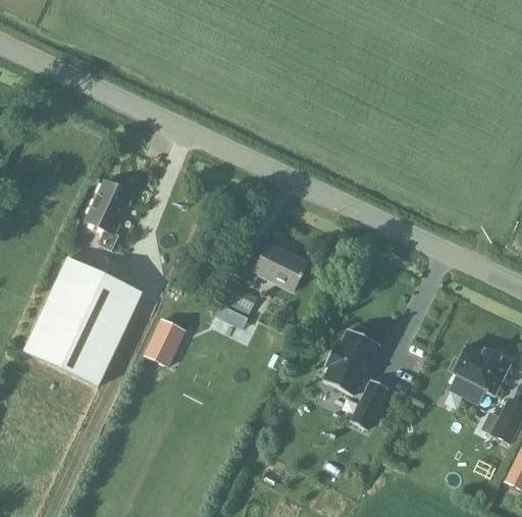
[(132,192),(119,186),(118,183),(110,178),(107,179),(104,178),(86,219),(104,228),(98,242),(112,249),(119,234),(118,233),(113,230),(132,192)]
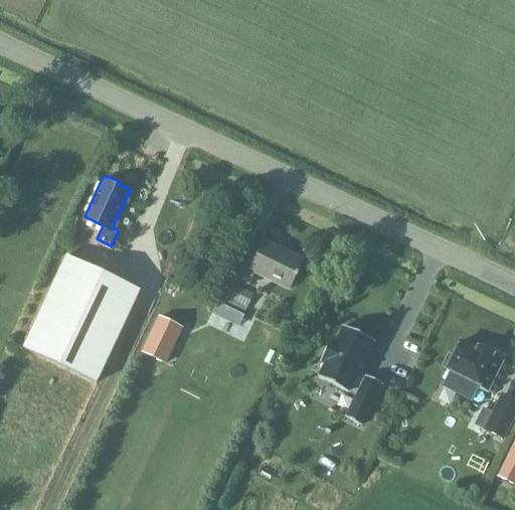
[(253,267),(286,283),(300,255),(261,235),(251,255),(237,246),(225,270),(247,281),(253,267)]
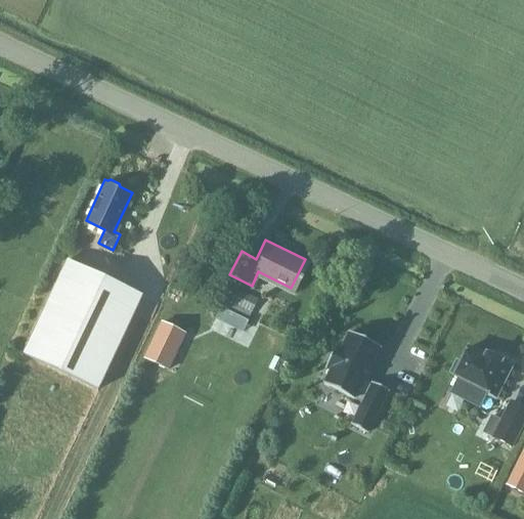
[(69,257),(38,323),(25,351),(99,385),(143,292),(69,257)]
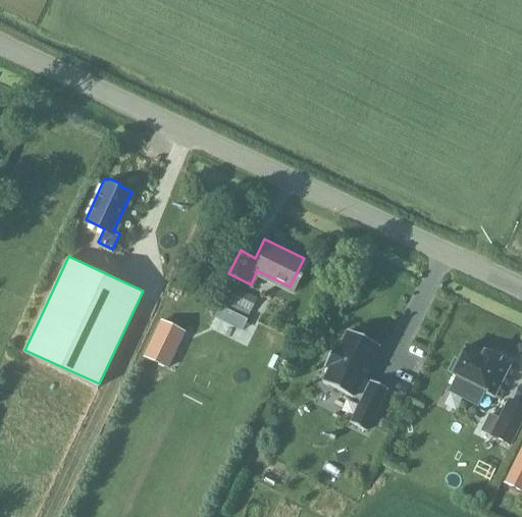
[(256,294),(218,276),(210,294),(249,312),(256,294)]
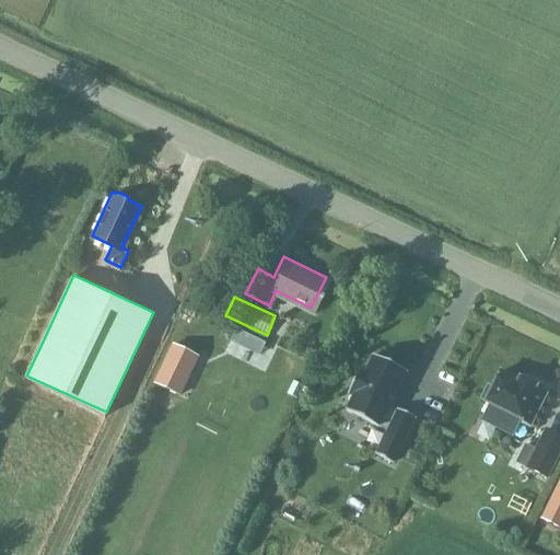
[(174,340),(154,380),(178,392),(198,351),(174,340)]
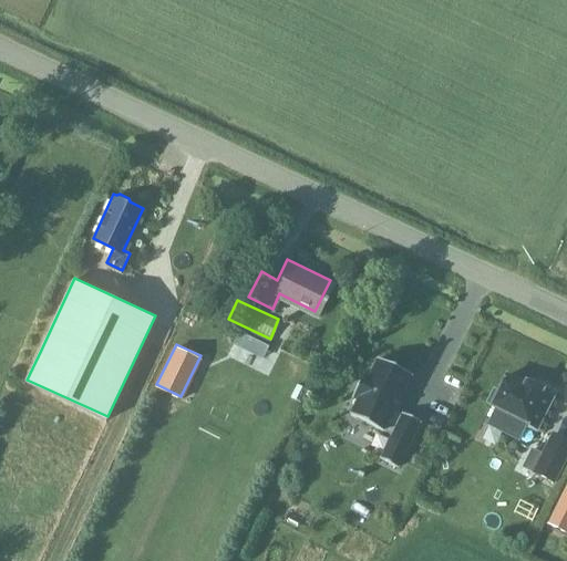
[(393,408),(411,372),(379,355),(370,372),(364,370),(352,393),(358,396),(351,412),(383,427),(392,432),(381,455),(398,464),(420,418),(403,409),(402,413),(393,408)]
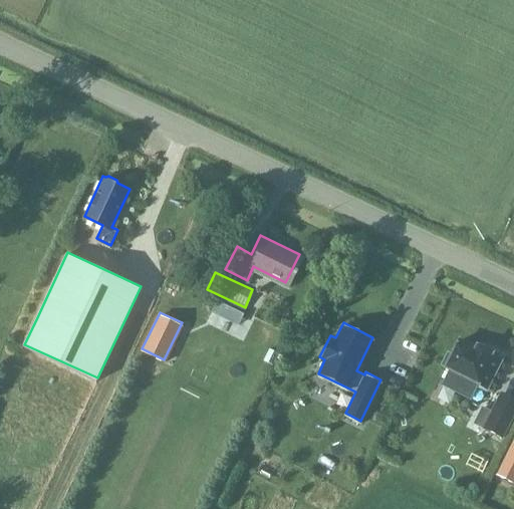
[(490,352),(492,350),(477,343),(476,345),(459,336),(452,351),(448,349),(442,361),(446,363),(445,364),(449,366),(442,382),(470,396),(477,380),(487,386),(487,385),(501,357),(490,352)]
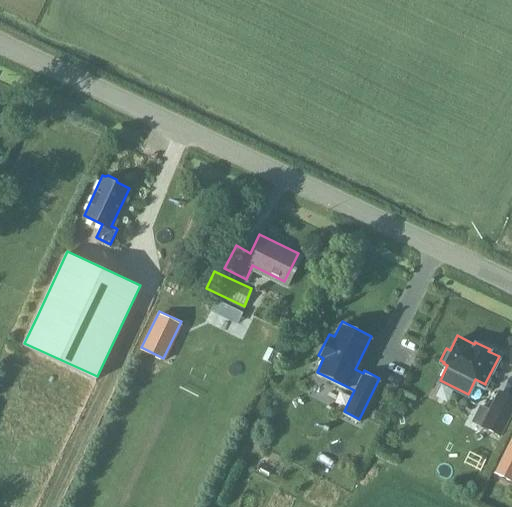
[(374,357),(369,372),(380,376),(386,362),(374,357)]
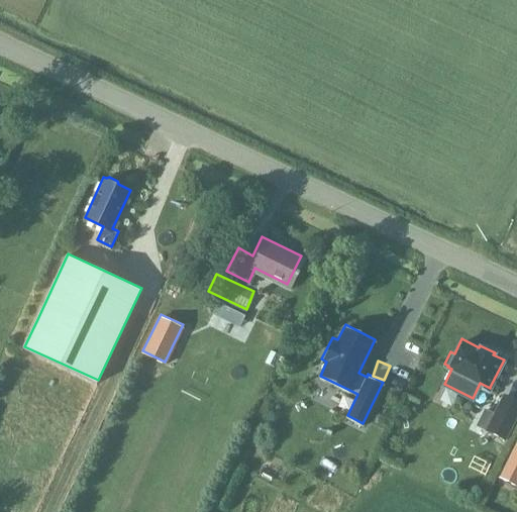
[(490,428),(504,435),(516,409),(516,396),(504,390),(499,399),(495,409),(486,426),(490,428)]
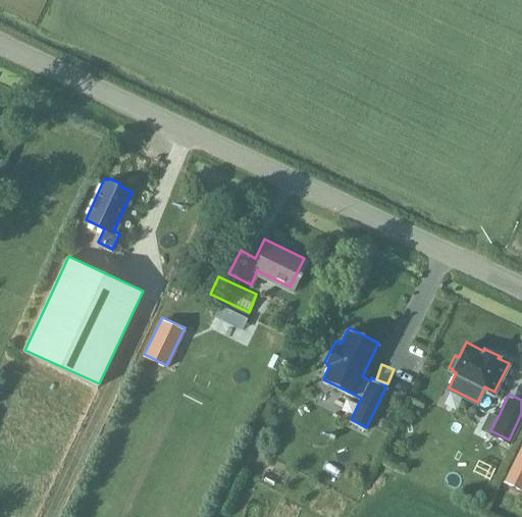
[(521,444),(505,479),(521,487),(521,444)]
